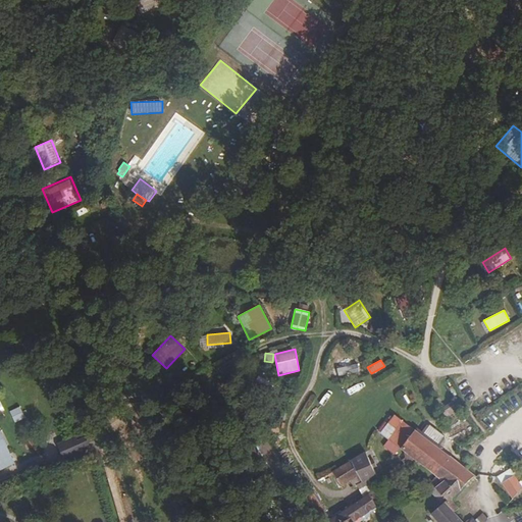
[(361,373),(359,363),(335,367),(337,377),(361,373)]
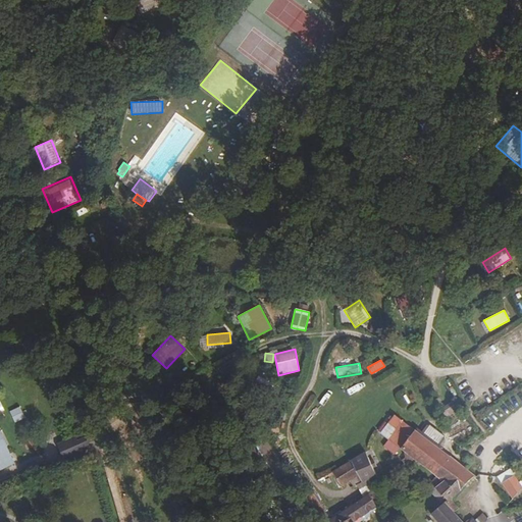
[(7,416),(15,424),(24,414),(16,406),(7,416)]
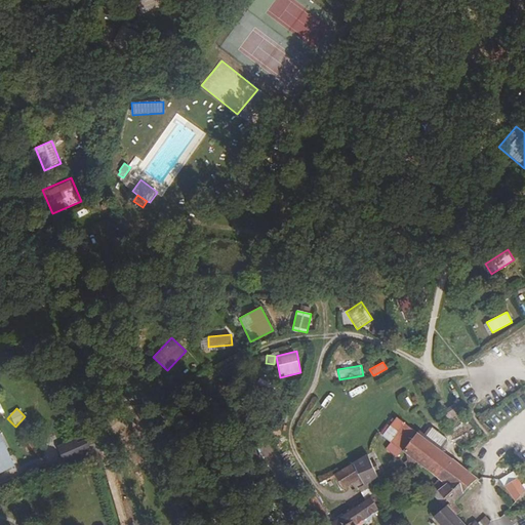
[(403,451),(417,433),(396,416),(382,436),(403,451)]
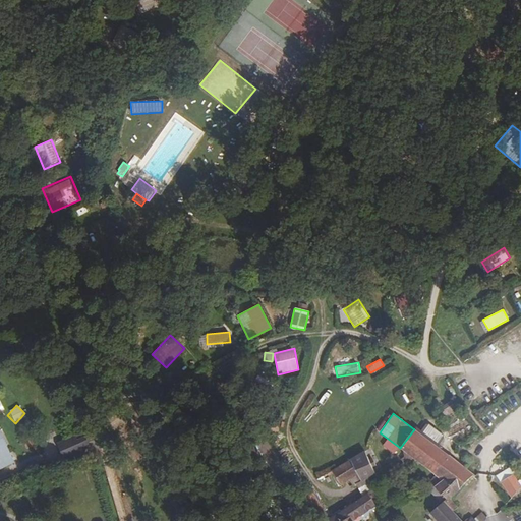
[(427,424),(421,432),(440,448),(446,439),(427,424)]
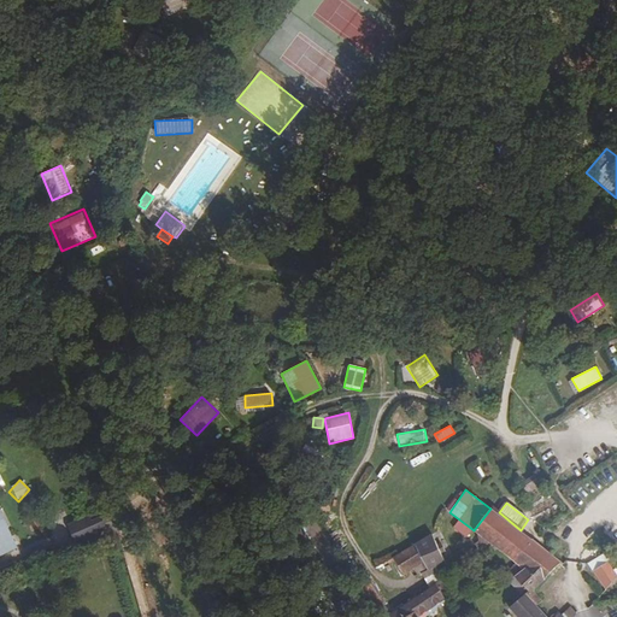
[(530,593),(540,606),(546,600),(534,589),(563,563),(521,530),(499,512),(491,509),(474,530),(523,569),(515,576),(527,589),(530,593)]
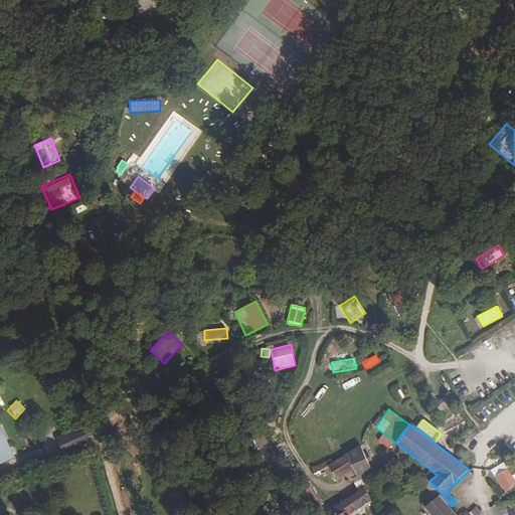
[(0,438),(4,447),(8,444),(0,426),(0,438)]
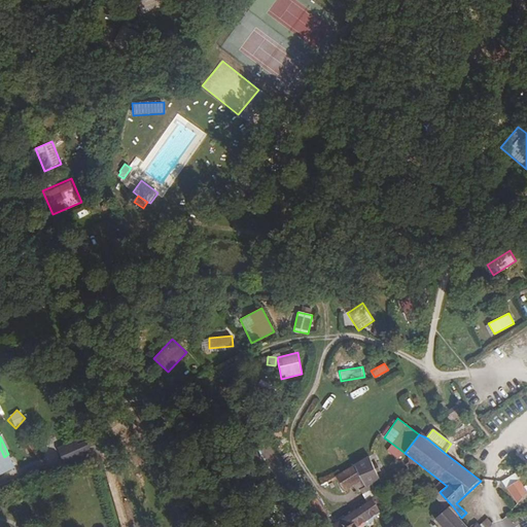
[(85,450),(88,449),(84,442),(78,445),(76,440),(60,448),(65,459),(85,450)]
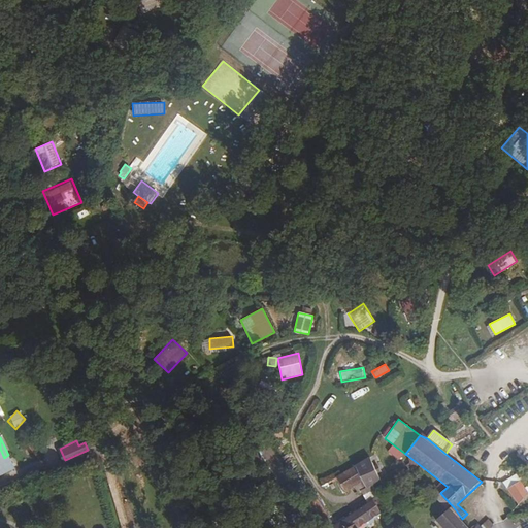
[(4,458),(0,449),(0,475),(15,468),(8,455),(4,458)]
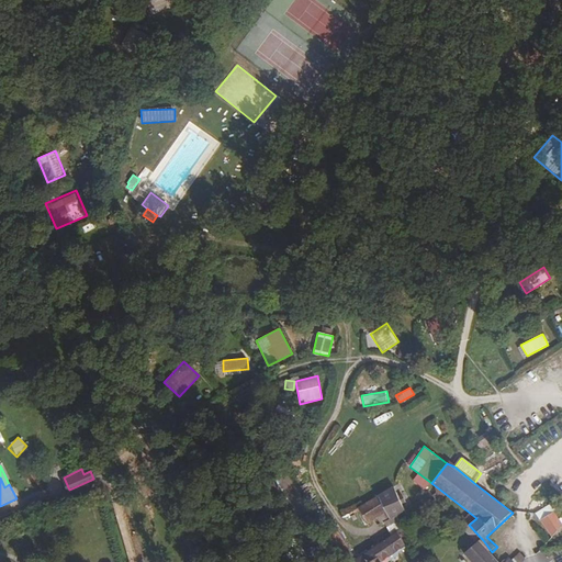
[(99,489),(93,479),(91,480),(69,490),(70,493),(83,486),(87,494),(93,491),(99,489)]
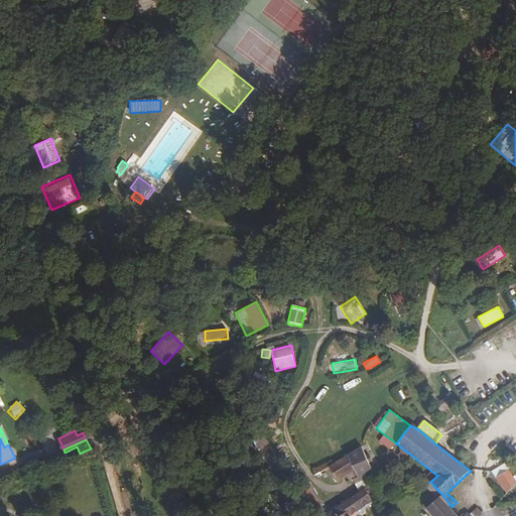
[(68,460),(80,454),(77,446),(65,453),(68,460)]
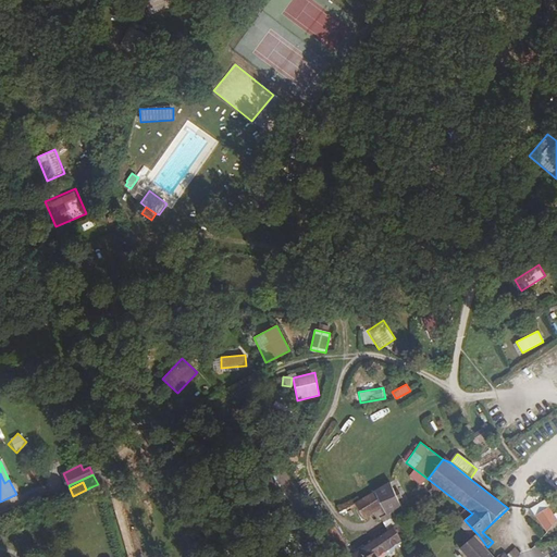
[(375,493),(384,509),(388,517),(403,509),(390,485),(375,493)]
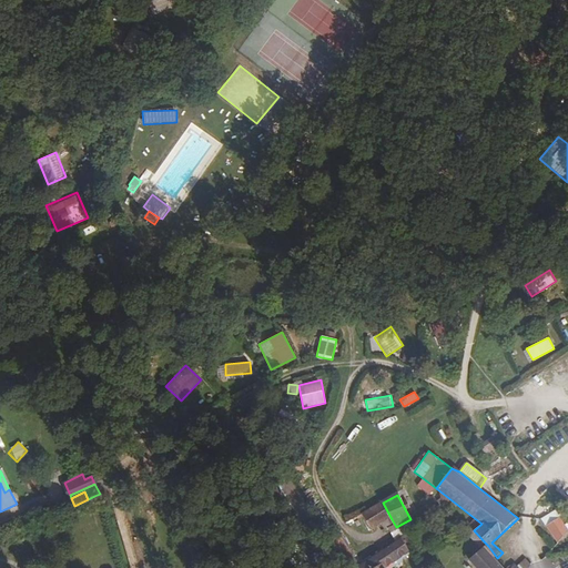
[(392,519),(383,503),(363,515),(373,530),(392,519)]
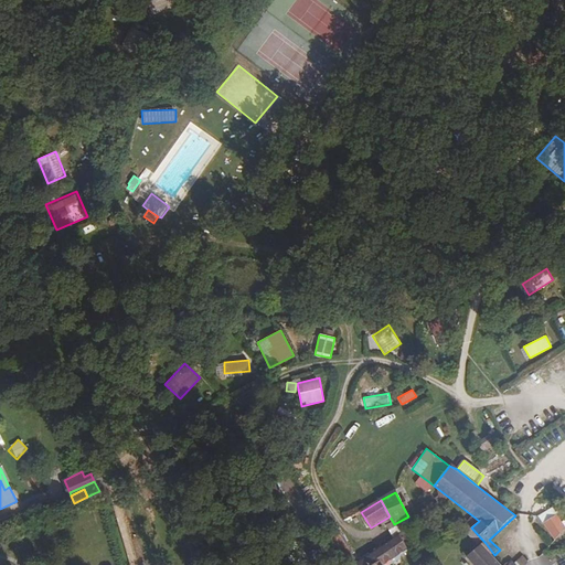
[(543,522),(556,513),(552,507),(539,515),(543,522)]
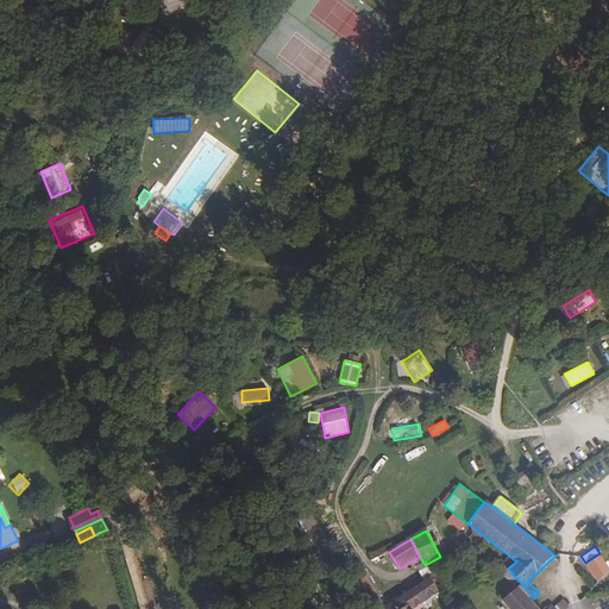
[(608,567),(600,553),(585,563),(597,582),(608,569),(608,567)]
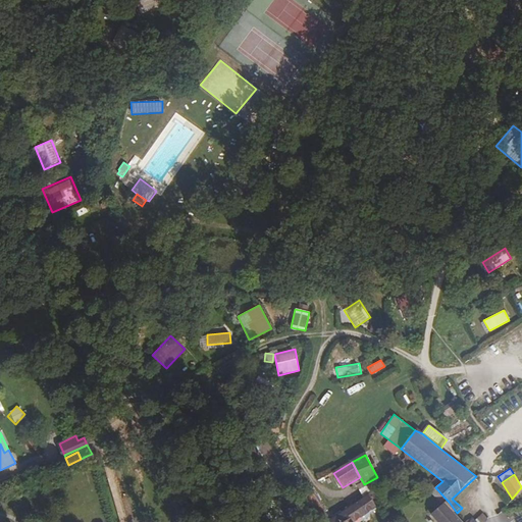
[(329,520),(330,519),(311,492),(305,496),(303,498),(320,521),(329,521),(330,521),(329,520)]
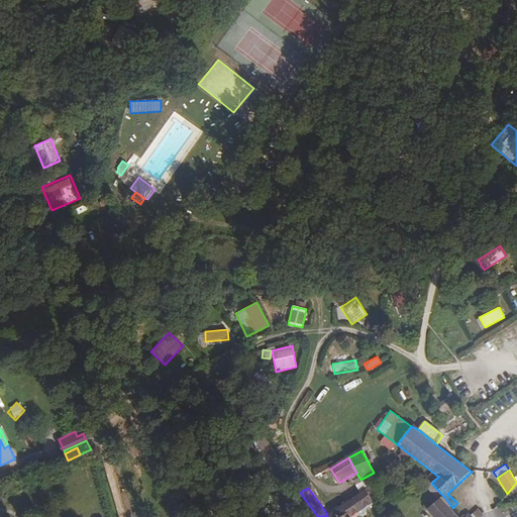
[(347,514),(349,516),(350,516),(374,502),(366,491),(342,506),(347,514)]
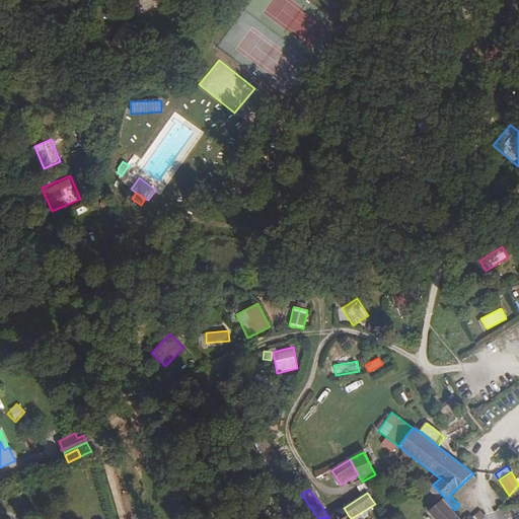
[(462,518),(454,510),(446,499),(442,502),(430,512),(436,518),(462,518)]
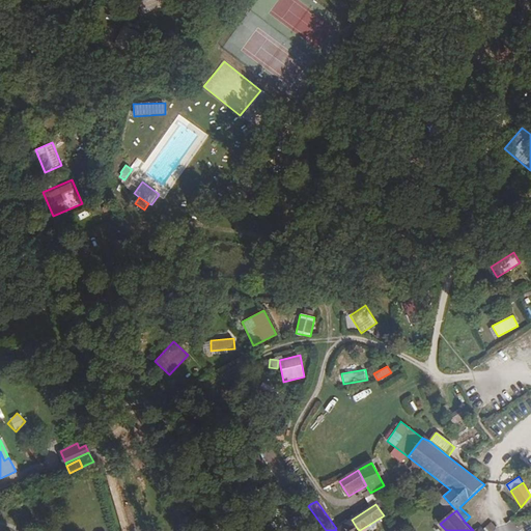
[(352,530),(357,528),(352,520),(337,529),(336,528),(335,529),(336,530),(352,530)]
